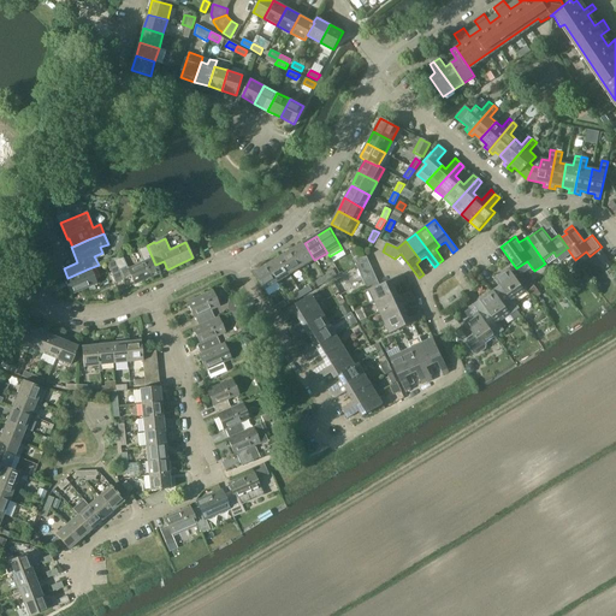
[(291,250),(302,267),(314,260),(304,243),(291,250)]
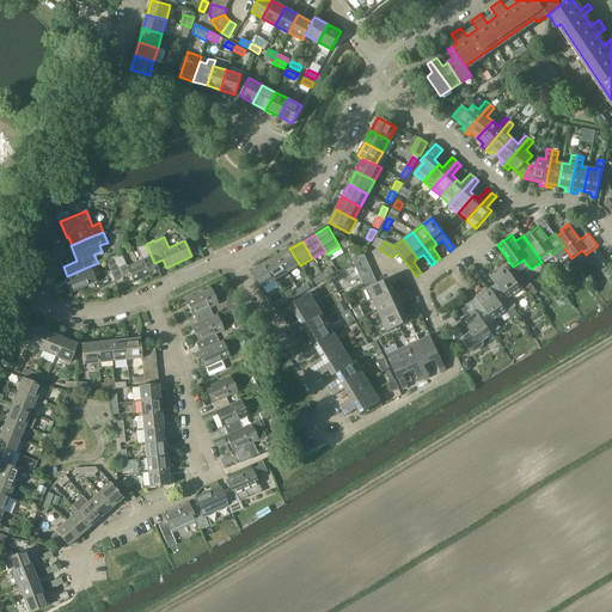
[(154,263),(146,244),(136,248),(142,259),(127,268),(123,259),(121,254),(112,257),(122,277),(129,275),(133,282),(158,270),(154,263)]
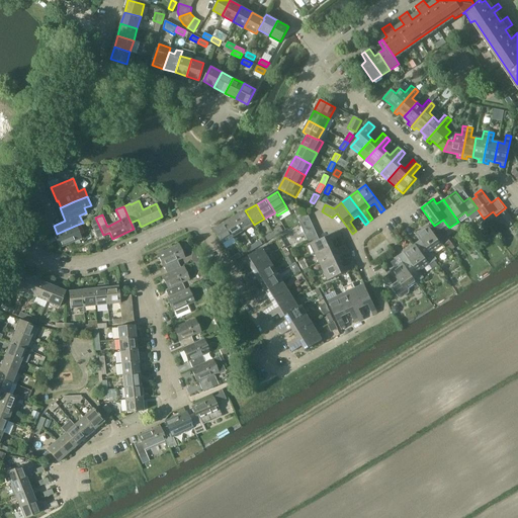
[(293,209),(299,216),(303,213),(296,206),(293,209)]
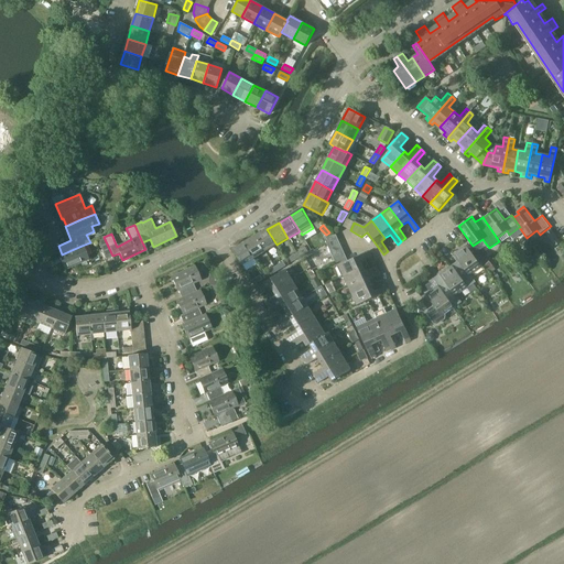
[(256,236),(266,251),(277,245),(267,229),(256,236)]
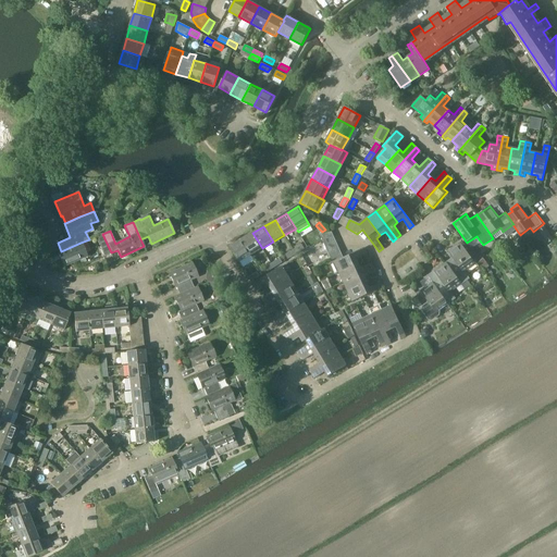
[(544,227),(539,231),(548,244),(553,239),(544,227)]
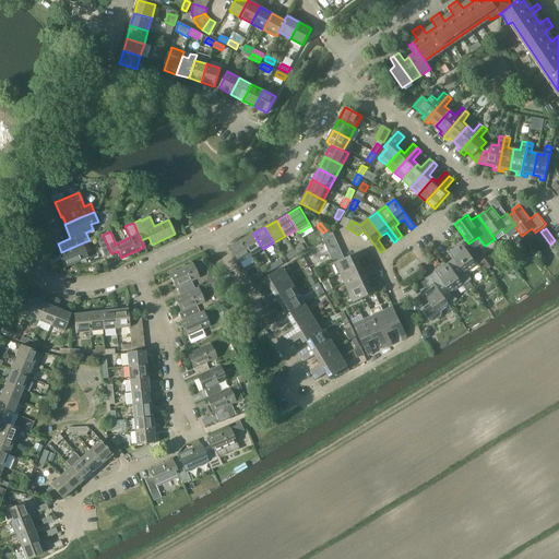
[(321,235),(323,240),(334,236),(331,229),(321,235)]
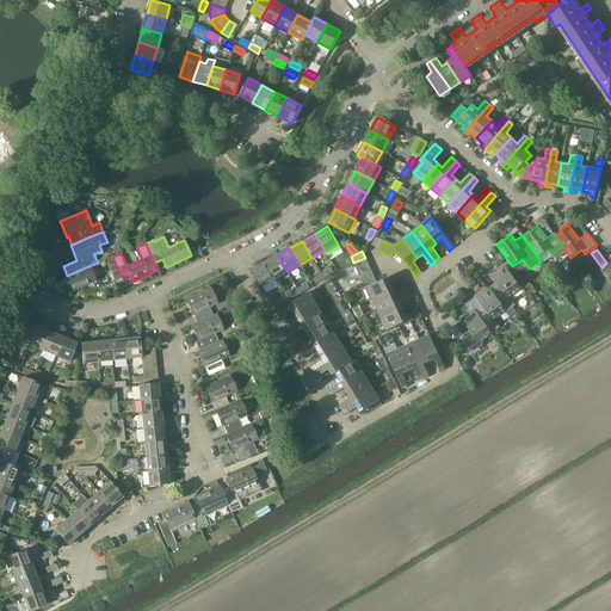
[(265,263),(275,281),(288,272),(277,255),(265,263)]
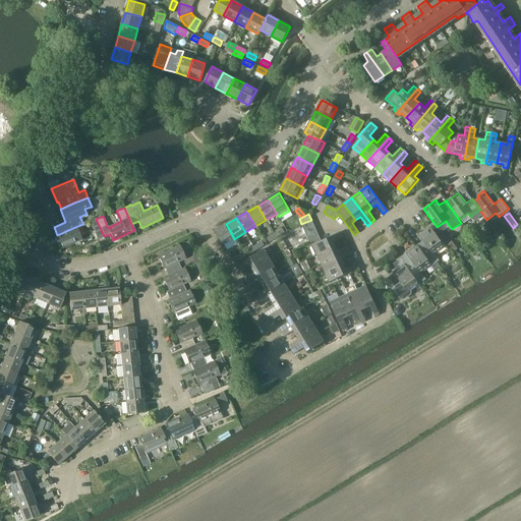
[(98,239),(104,236),(96,219),(90,221),(98,239)]
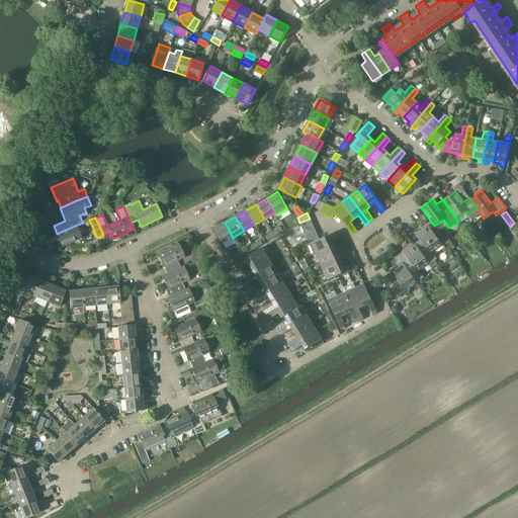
[(299,223),(301,229),(312,225),(310,219),(299,223)]
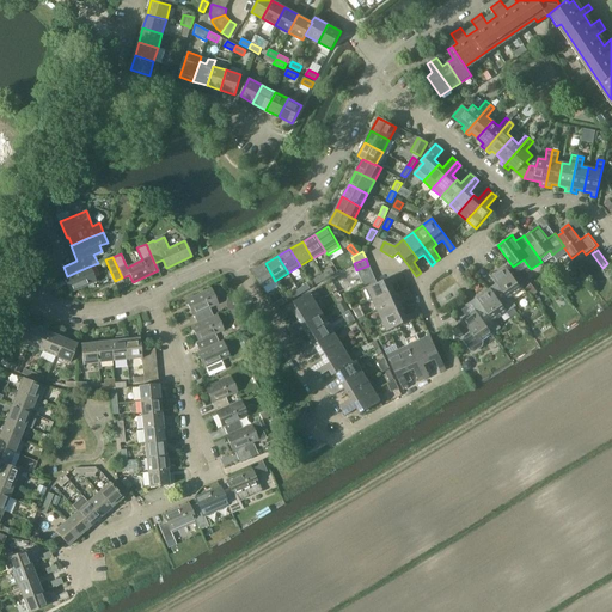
[(275,281),(265,263),(254,270),(267,294),(280,287),(275,281)]
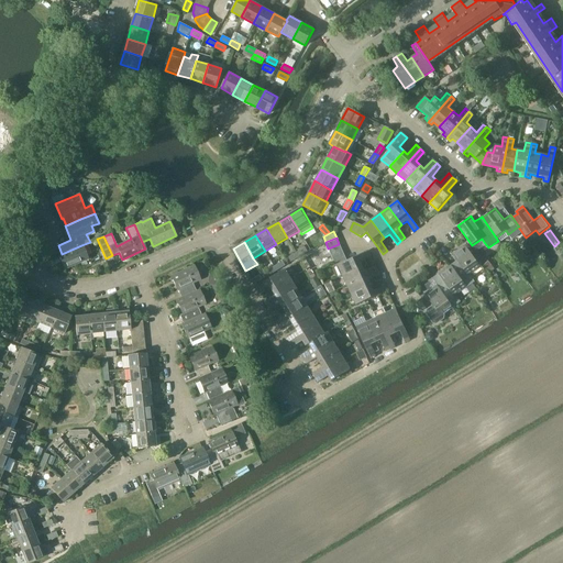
[(328,249),(331,254),(342,250),(339,244),(328,249)]
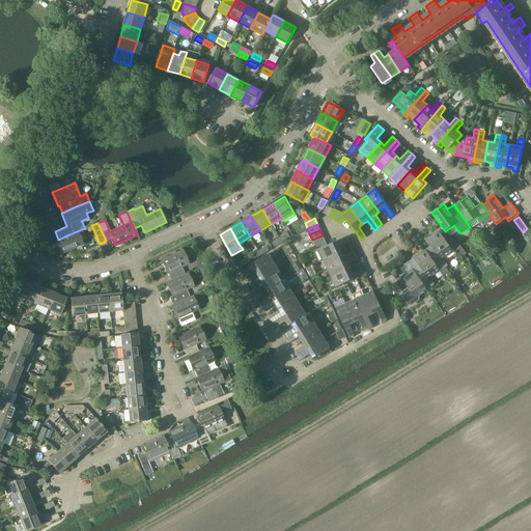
[(77,231),(58,240),(56,241),(61,254),(83,245),(77,231)]
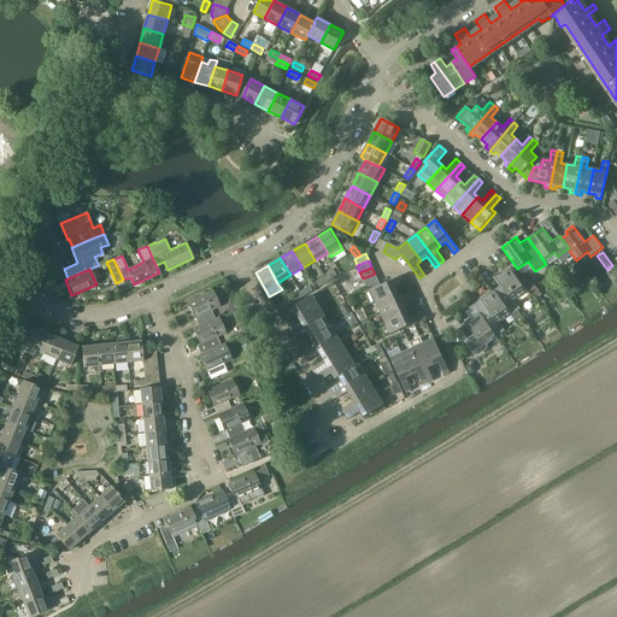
[(504,289),(498,294),(511,313),(519,307),(513,300),(527,291),(511,269),(497,280),(504,289)]
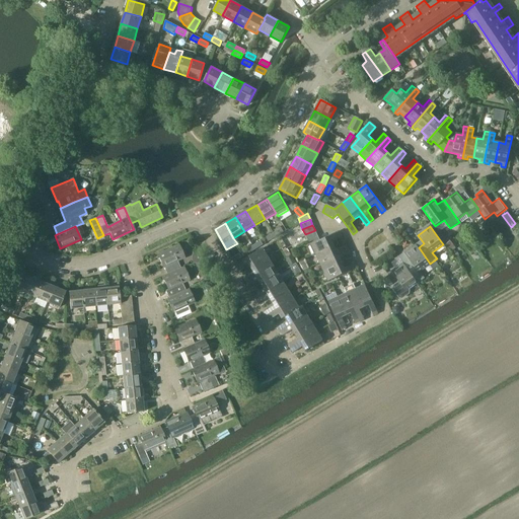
[(274,233),(276,237),(284,232),(281,228),(274,233)]
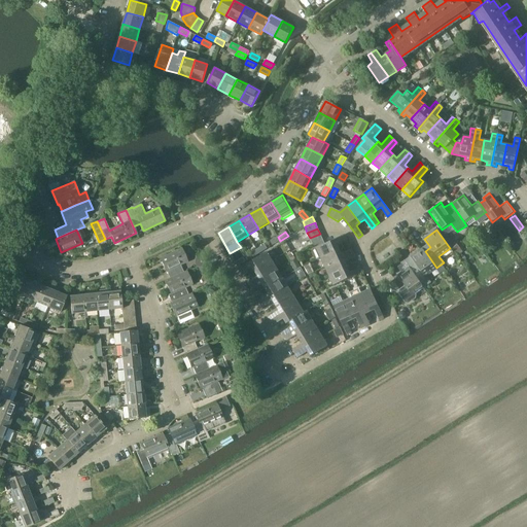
[(310,238),(312,244),(322,240),(320,234),(310,238)]
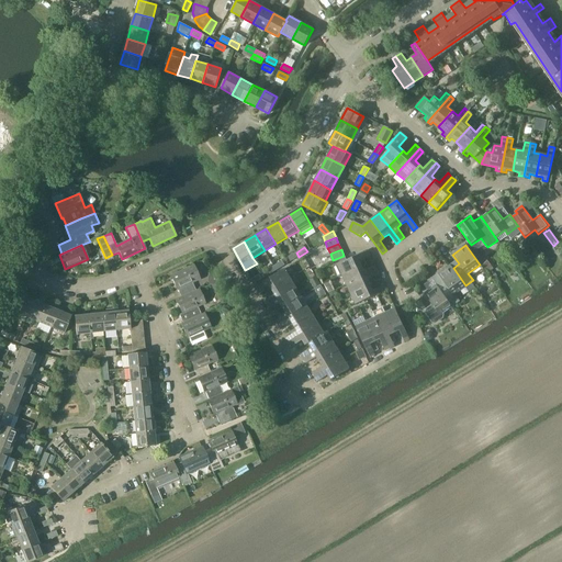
[(337,265),(343,276),(362,267),(360,261),(371,256),(369,250),(347,261),(337,265)]
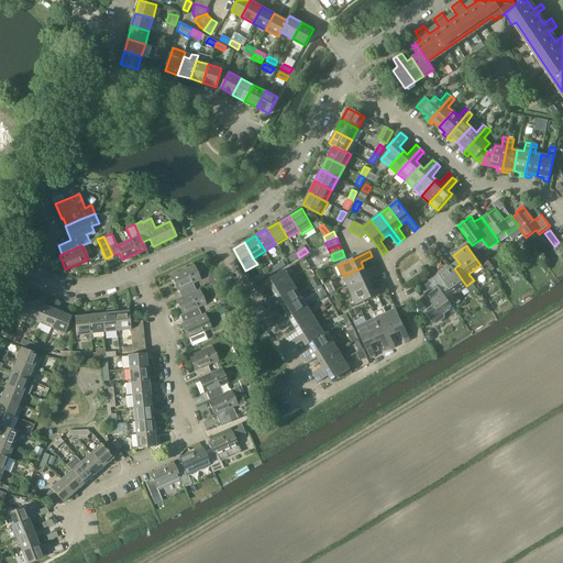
[(291,262),(299,257),(297,253),(288,257),(291,262)]
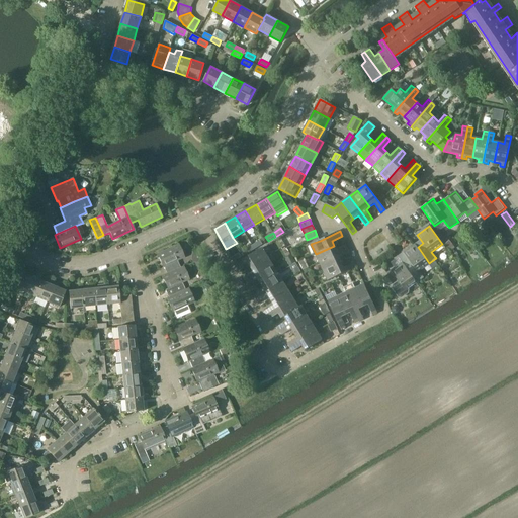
[(311,244),(320,241),(317,236),(307,240),(310,245),(311,244)]
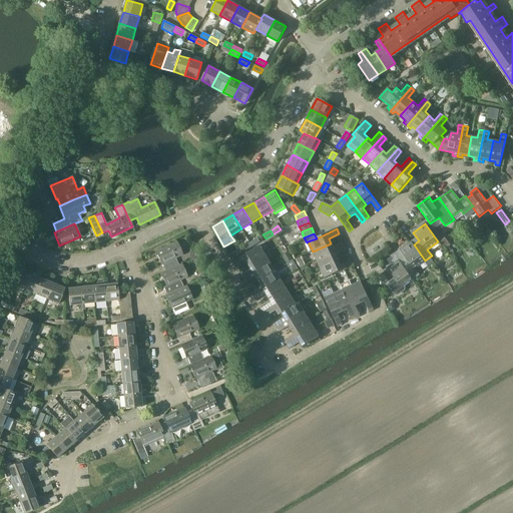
[(249,242),(252,246),(260,241),(258,238),(249,242)]
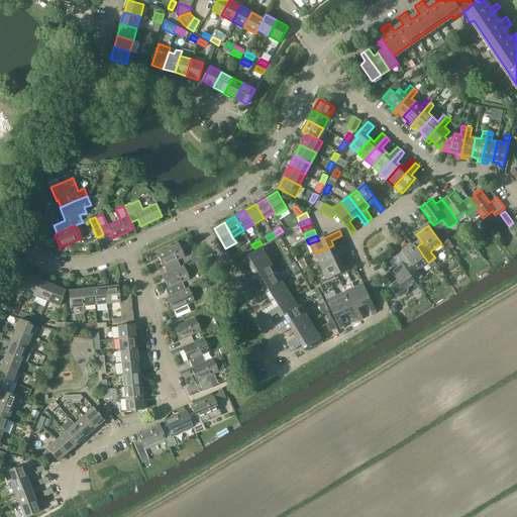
[(428,263),(417,246),(416,243),(403,252),(410,262),(405,265),(404,266),(415,281),(421,277),(417,270),(428,263)]
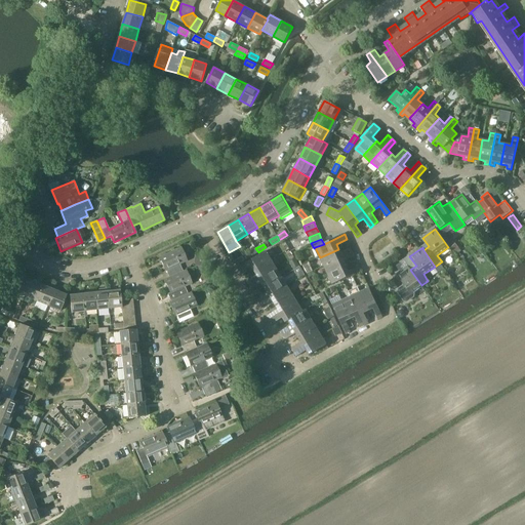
[(169,278),(183,272),(179,265),(187,261),(180,248),(159,257),(165,271),(166,270),(169,278)]
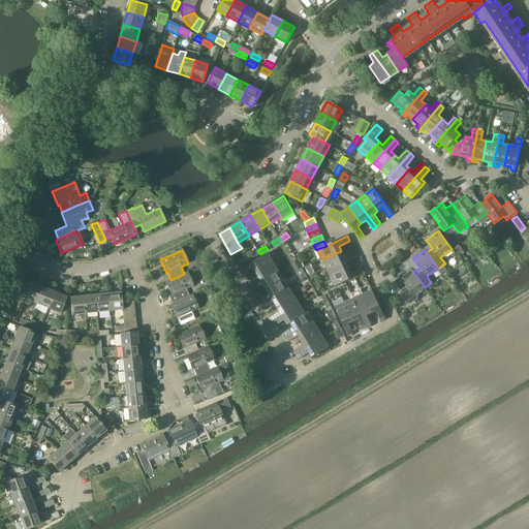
[(252,259),(260,254),(257,250),(250,255),(252,259)]
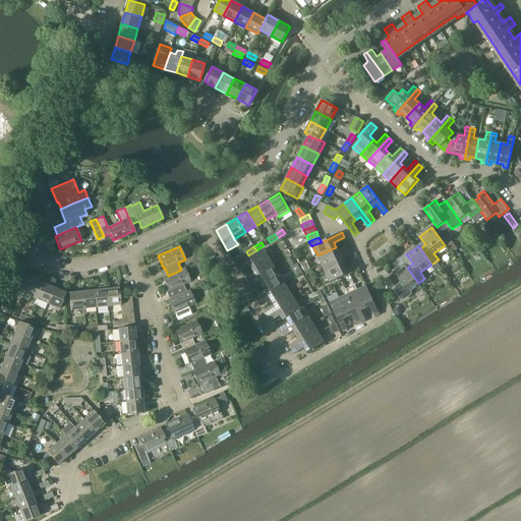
[(322,264),(350,250),(348,246),(337,251),(336,247),(317,255),(322,264)]
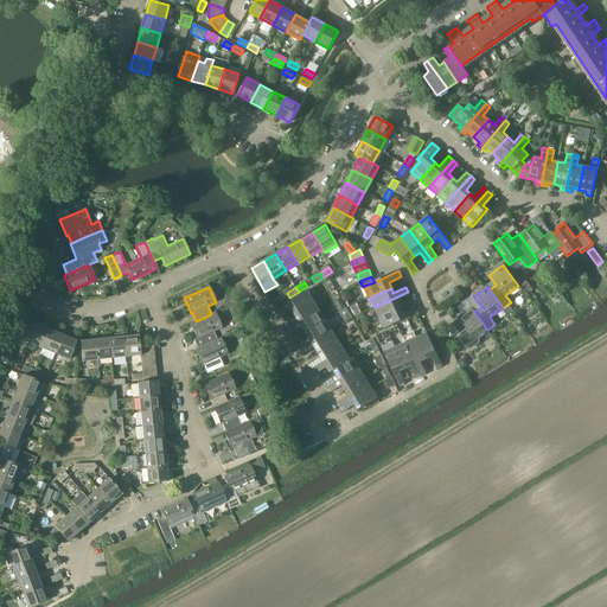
[(291,308),(293,313),(313,301),(307,291),(276,310),(279,315),(291,308)]
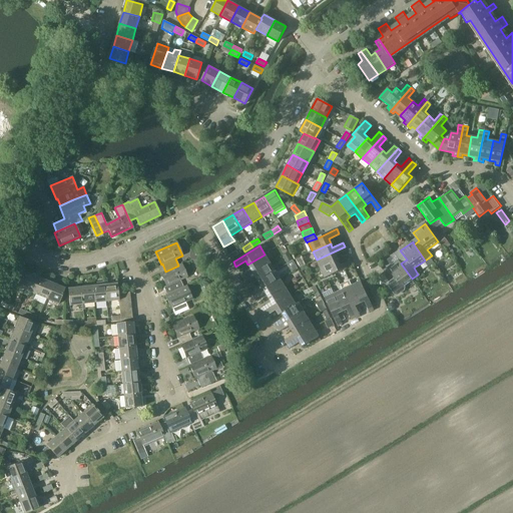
[(321,269),(339,261),(337,257),(347,251),(345,246),(317,260),(321,269)]
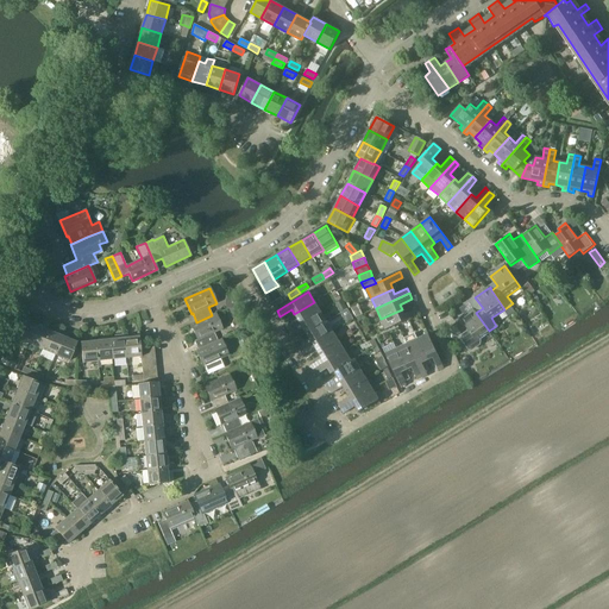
[(271,302),(275,308),(283,302),(281,297),(271,302)]
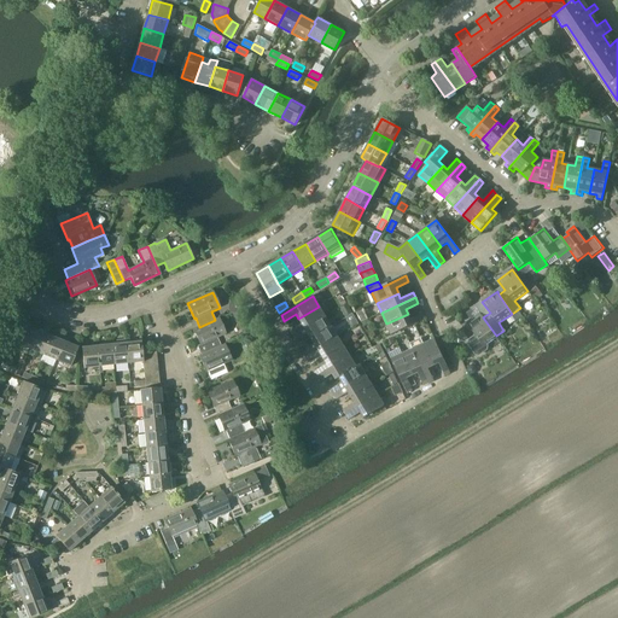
[(290,331),(293,337),(326,318),(319,307),(298,319),(302,325),(290,331)]
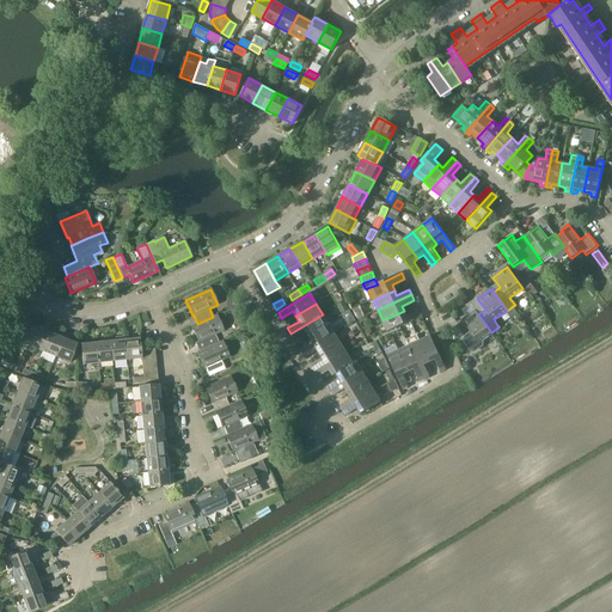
[(507,311),(512,317),(518,313),(513,306),(507,311)]
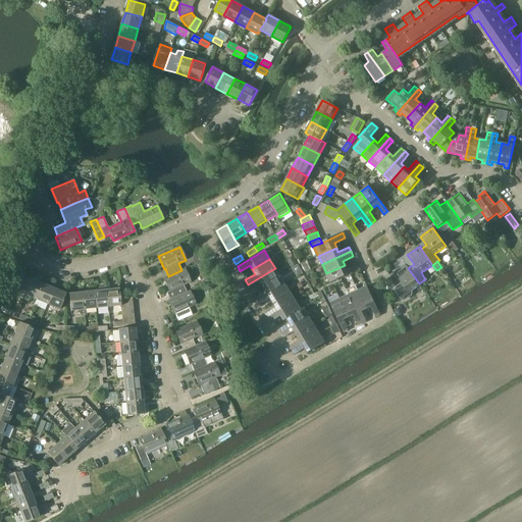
[(345,265),(326,273),(330,283),(359,270),(357,265),(347,269),(345,265)]
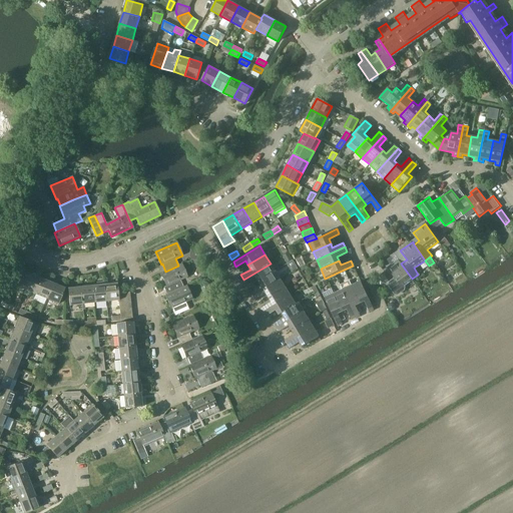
[(403,285),(412,279),(401,264),(402,263),(400,261),(388,269),(394,279),(389,282),(389,285),(394,293),(397,294),(403,290),(404,287),(403,285)]
